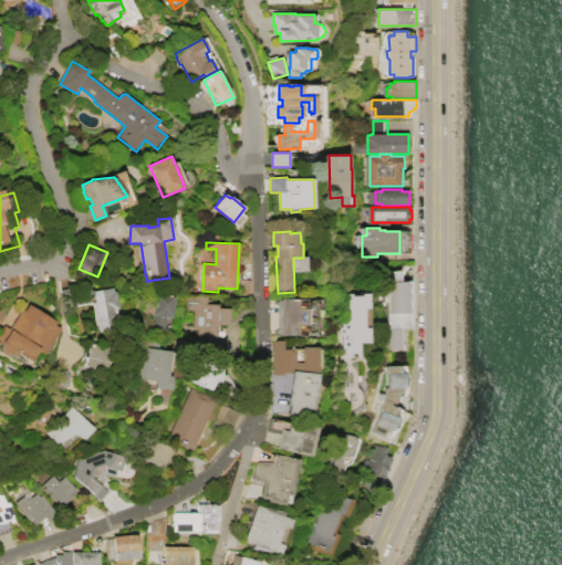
[(388,302),(388,271),(403,271),(403,282),(413,282),(413,330),(403,330),(403,351),(392,351),(391,302),(388,302)]
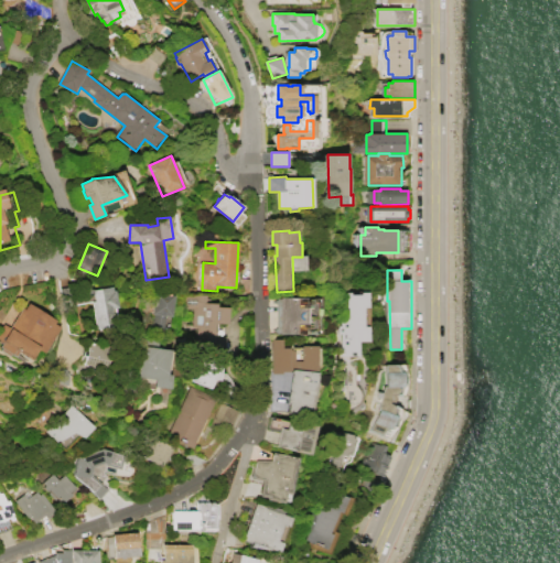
[(114,288),(114,291),(116,290),(119,307),(112,309),(116,326),(98,329),(93,301),(96,301),(94,291),(114,288)]
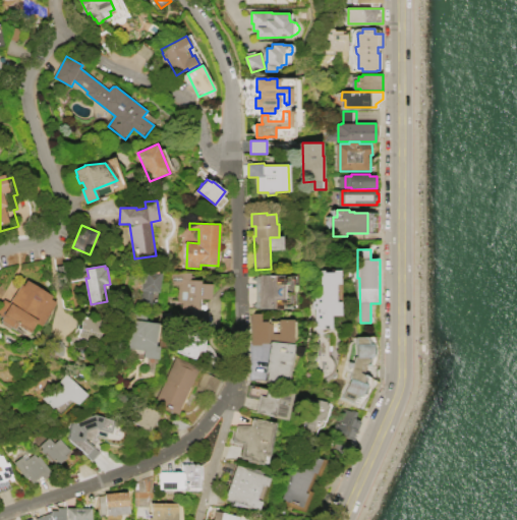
[(318,329),(318,308),(314,307),(314,300),(318,300),(318,284),(322,284),(322,270),(326,270),(326,272),(334,272),(334,270),(340,270),(340,284),(336,284),(336,301),(340,301),(340,315),(332,315),(332,329),(318,329)]
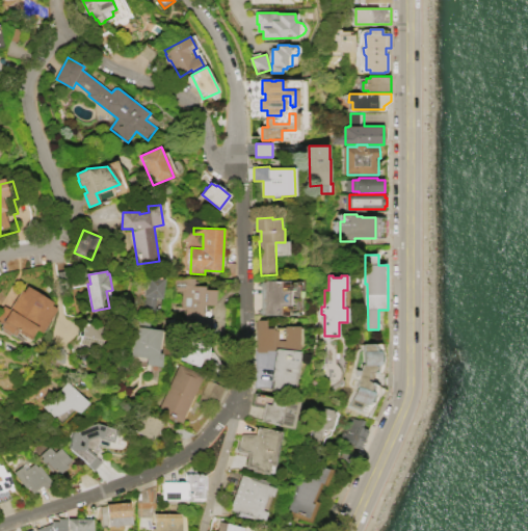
[(218,288),(196,287),(198,279),(179,277),(179,291),(186,291),(184,327),(214,329),(215,318),(205,318),(206,306),(217,306),(218,288)]
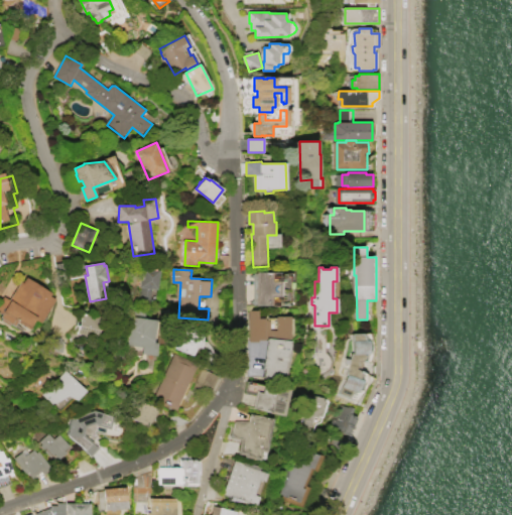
[(142,301),(159,302),(160,270),(143,270),(142,301)]
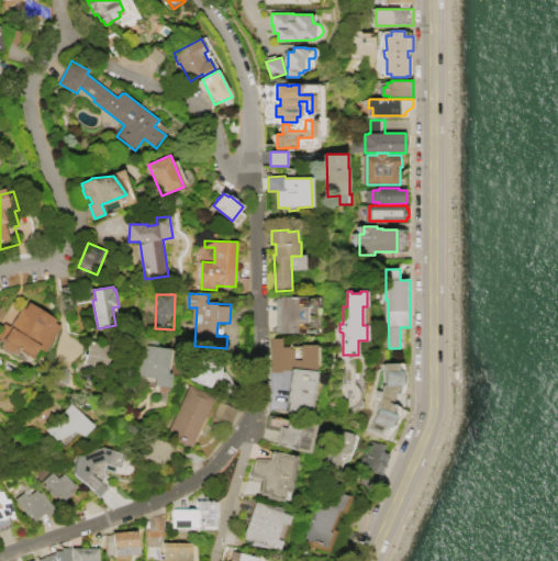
[(290,337),(332,336),(331,301),(290,302),(290,337)]
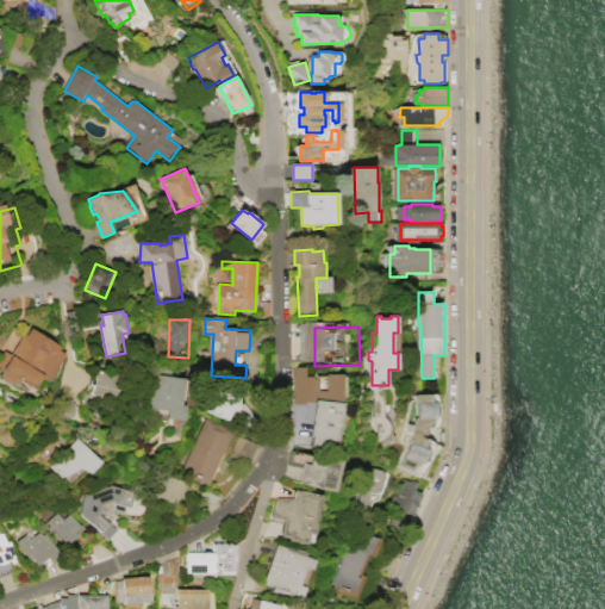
[(67,354),(49,383),(43,378),(37,386),(35,390),(22,381),(19,386),(13,383),(12,385),(2,379),(4,377),(1,376),(5,372),(0,368),(1,367),(0,366),(0,360),(6,350),(12,354),(25,333),(27,335),(32,328),(62,347),(60,350),(67,354)]
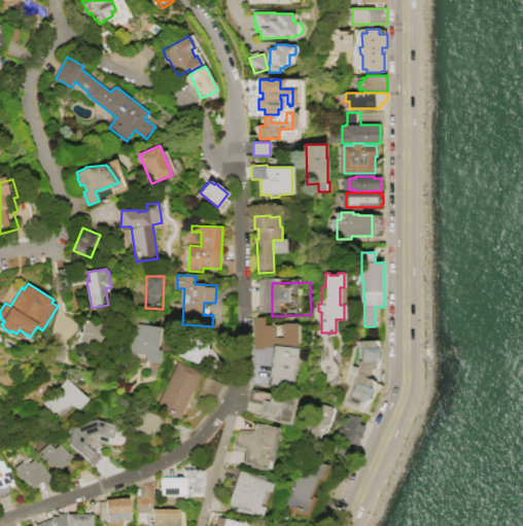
[(273,347),(266,347),(266,349),(255,349),(255,317),(266,317),(266,324),(273,324),(273,326),(276,326),(276,328),(277,328),(277,338),(283,338),(283,328),(284,328),(284,323),(297,323),(297,329),(297,348),(290,389),(268,386),(273,347)]
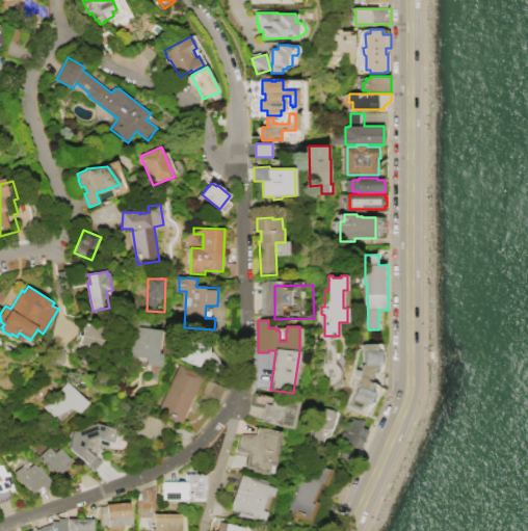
[(104,341),(82,336),(85,322),(107,327),(104,341)]
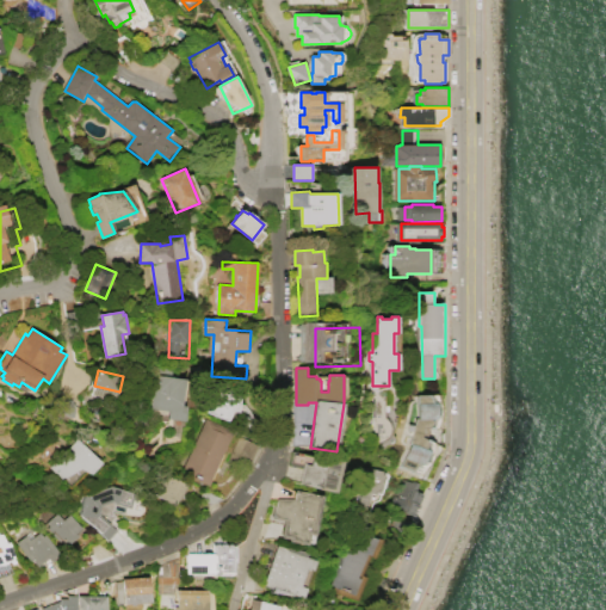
[(184,421),(168,419),(169,411),(153,408),(156,388),(159,388),(160,375),(187,380),(183,406),(186,406),(184,421)]
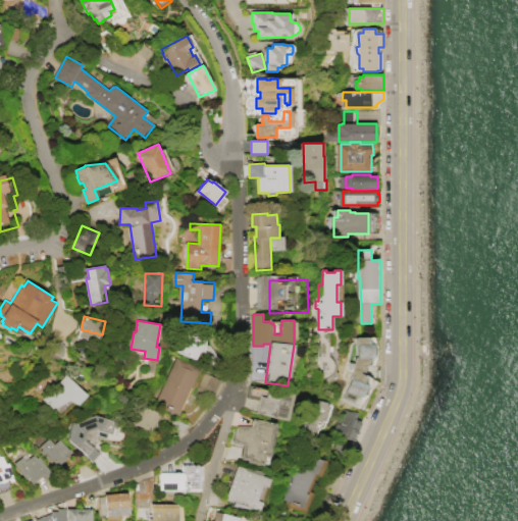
[(199,354),(211,355),(214,334),(184,330),(180,355),(198,358),(199,354)]
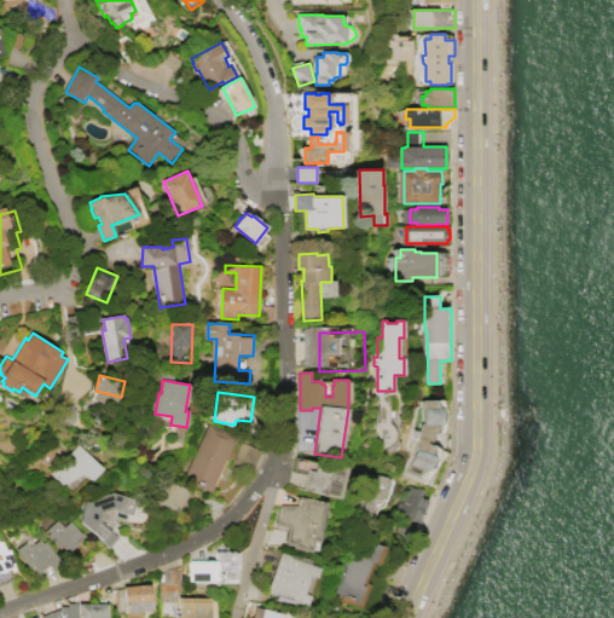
[(444,409),(444,423),(442,423),(442,425),(441,425),(441,427),(439,431),(439,434),(430,434),(430,439),(428,443),(435,446),(435,449),(435,456),(434,456),(435,457),(434,457),(436,458),(430,471),(429,471),(428,471),(427,471),(422,477),(409,471),(412,463),(418,450),(418,449),(423,423),(426,423),(424,409),(426,409),(426,400),(436,400),(441,408),(441,409),(444,409)]
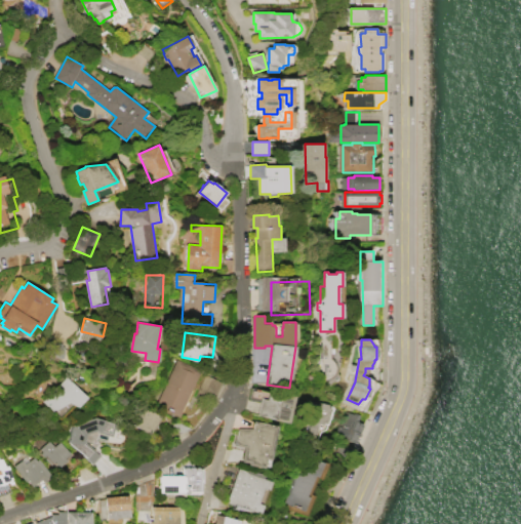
[(191,421),(214,376),(191,364),(167,409),(191,421)]
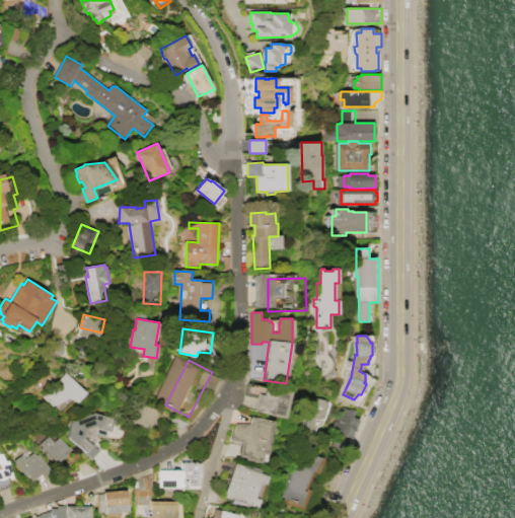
[(54,408),(43,396),(68,372),(88,393),(78,403),(70,398),(54,408)]
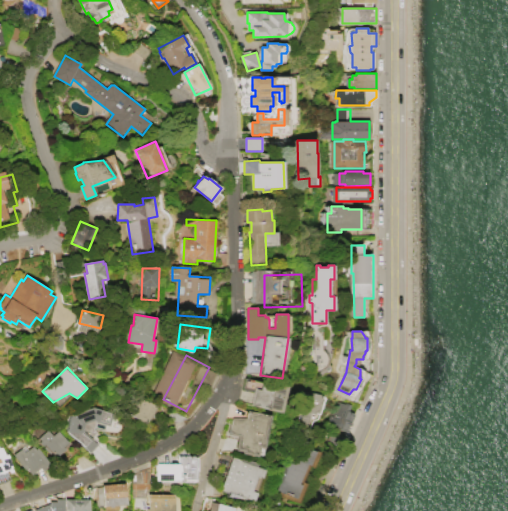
[(257,389),(261,390),(263,380),(287,386),(281,413),(267,410),(267,409),(253,406),(257,389)]
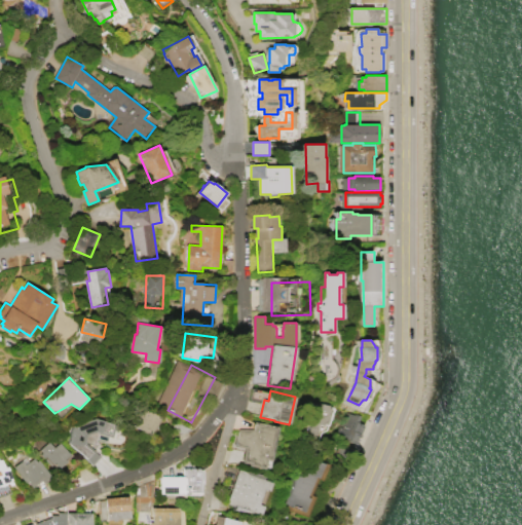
[(317,402),(330,406),(330,408),(331,408),(327,423),(326,423),(325,425),(322,424),(320,435),(311,433),(314,422),(311,421),(317,402)]
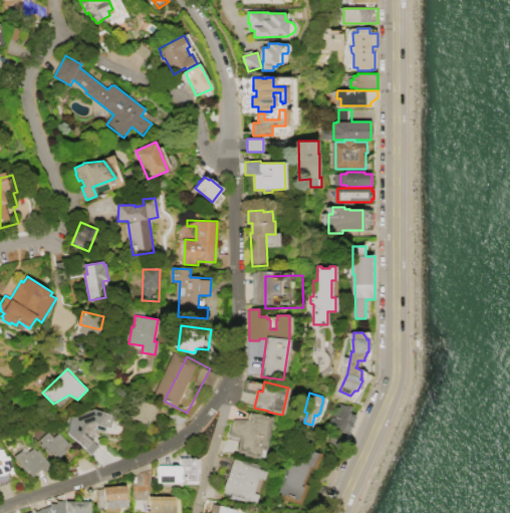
[(133,417),(143,399),(161,410),(154,421),(152,420),(148,426),(133,417)]
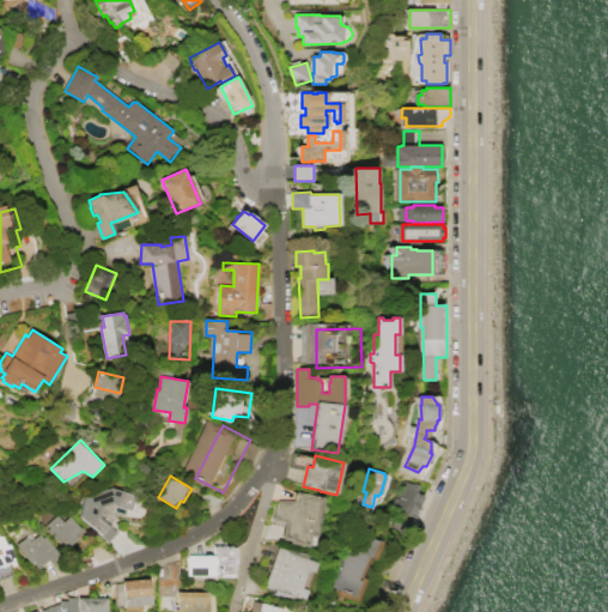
[(412,516),(395,509),(401,495),(403,495),(408,482),(415,484),(417,483),(424,485),(420,494),(429,496),(423,509),(420,508),(418,515),(413,514),(412,516)]
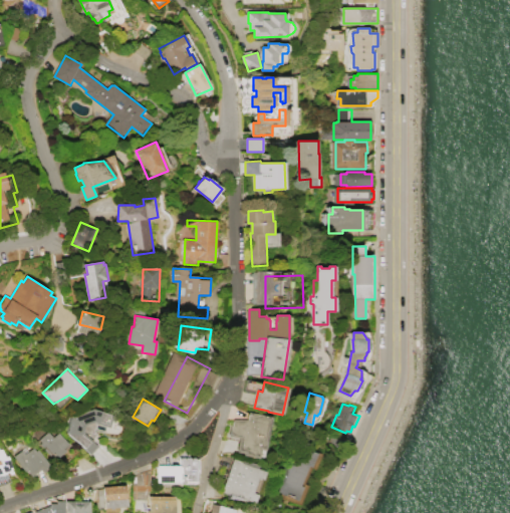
[(69,433),(74,417),(96,409),(116,415),(112,428),(96,422),(86,426),(84,432),(100,446),(92,455),(69,433)]
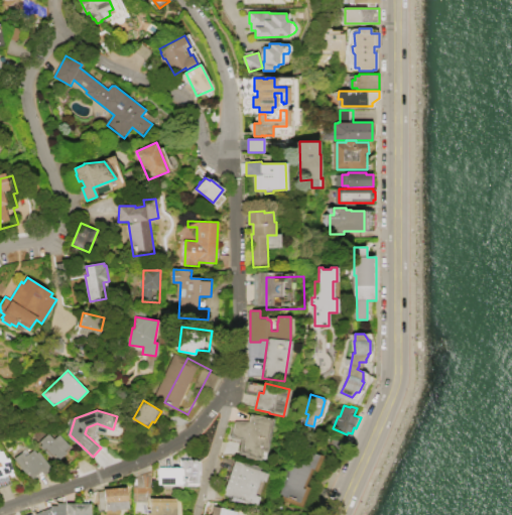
[(249,421),(250,415),(251,415),(252,413),(274,419),(266,453),(261,452),(259,461),(245,458),(245,456),(238,454),(241,439),(231,437),(232,433),(236,421),(249,421)]
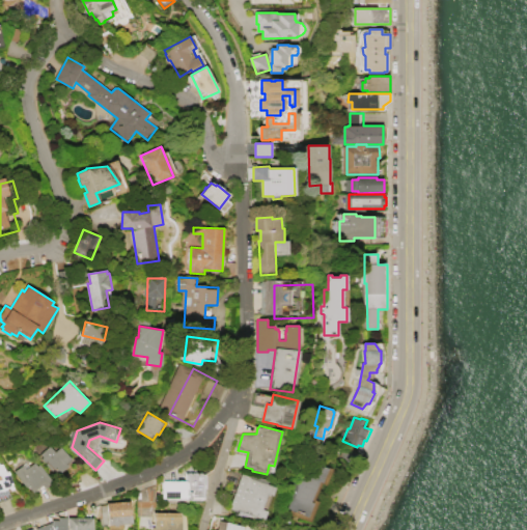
[(63,447),(74,459),(67,464),(70,467),(59,474),(53,467),(52,468),(49,464),(50,463),(49,462),(47,463),(43,458),(46,457),(43,454),(53,446),(57,452),(63,447)]
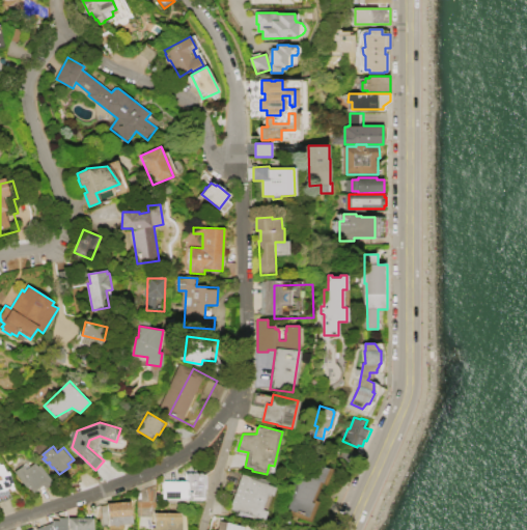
[(0,491),(0,459),(2,465),(5,465),(7,472),(10,472),(15,485),(14,485),(15,490),(11,491),(10,487),(4,491),(0,491)]
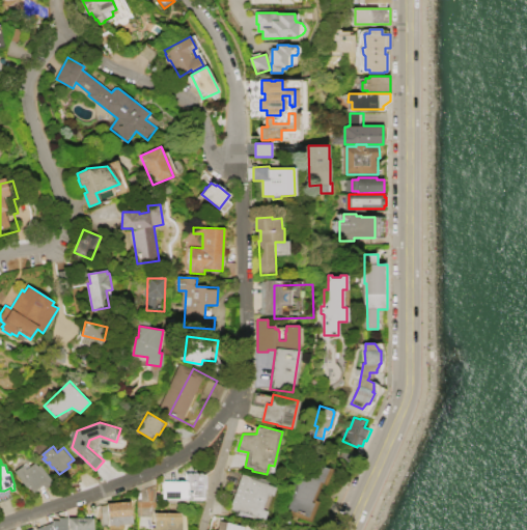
[(308,518),(289,508),(294,499),(290,498),(299,479),(302,480),(310,462),(324,468),(325,467),(329,469),(323,482),(321,481),(312,502),(314,503),(308,518)]
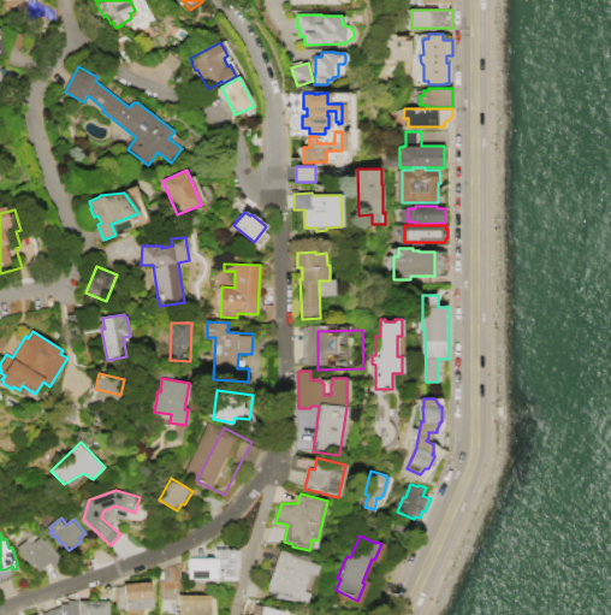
[(19,548),(29,540),(33,545),(43,537),(46,540),(48,539),(63,559),(53,567),(51,563),(39,572),(34,565),(31,566),(19,548)]
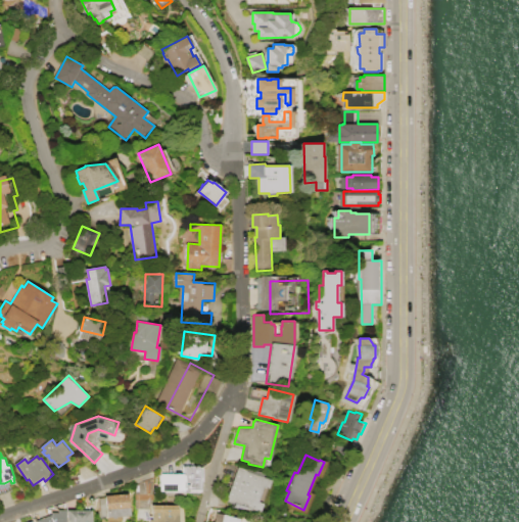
[(201,466),(201,490),(189,490),(189,489),(186,489),(186,490),(184,490),(184,491),(162,491),(162,490),(160,490),(160,475),(162,475),(162,473),(184,473),(184,466),(201,466)]
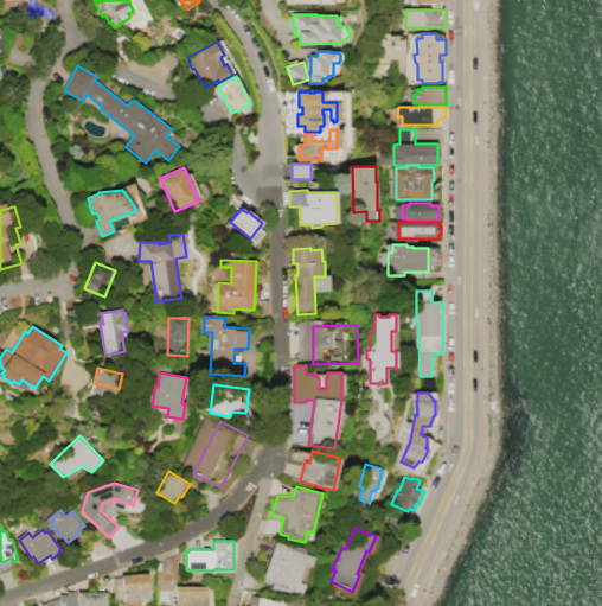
[(287,544),(306,548),(305,554),(313,556),(309,567),(303,566),(294,592),(285,588),(283,591),(268,588),(269,585),(262,582),(276,542),(287,546),(287,544)]
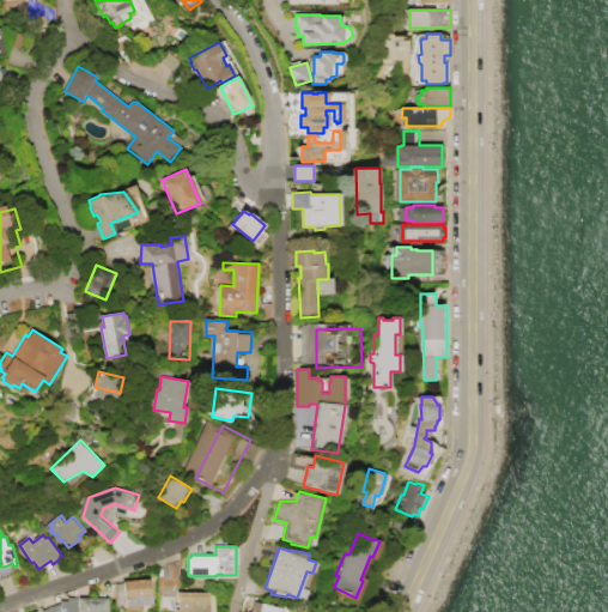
[(151,604),(126,606),(125,605),(115,606),(115,599),(109,599),(108,583),(123,583),(122,581),(150,579),(151,604)]
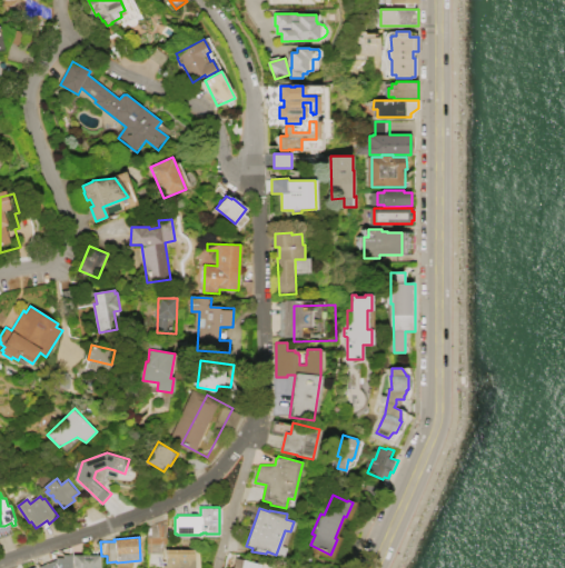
[(167,552),(168,552),(168,549),(196,550),(195,554),(196,554),(195,567),(164,567),(164,566),(167,566),(167,552)]
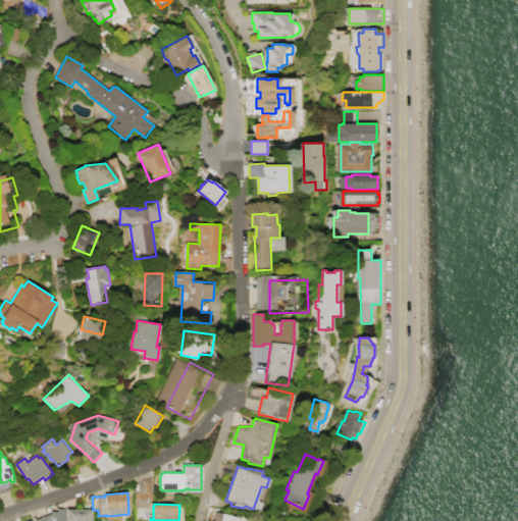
[(91,509),(91,520),(52,520),(51,520),(51,518),(53,518),(53,513),(59,513),(59,510),(66,510),(66,509),(91,509)]
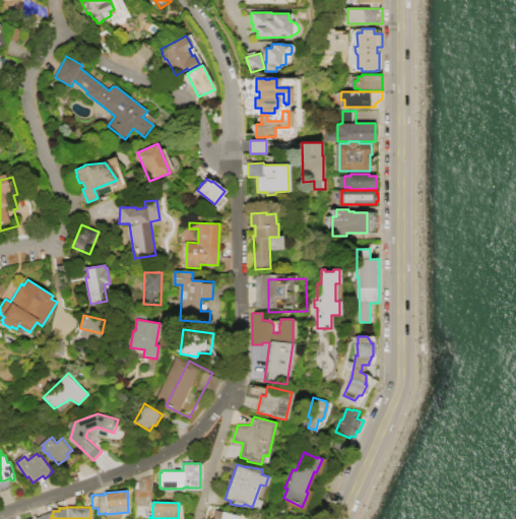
[(213,518),(216,510),(240,516),(239,518),(213,518)]
